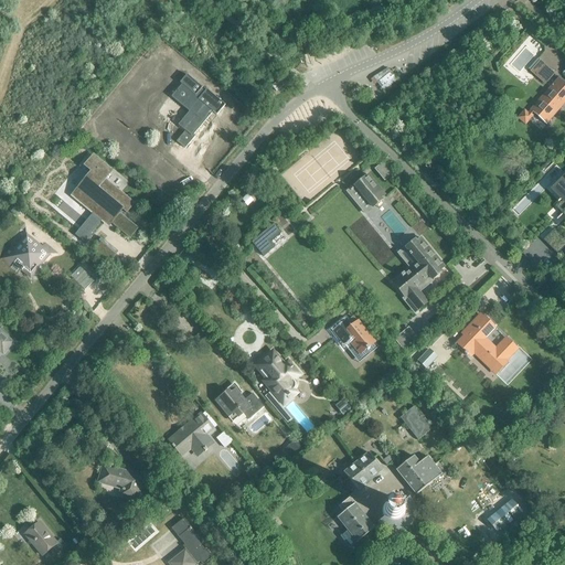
[(530,72),(544,84),(554,73),(537,60),(529,70),(531,72),(530,72)]
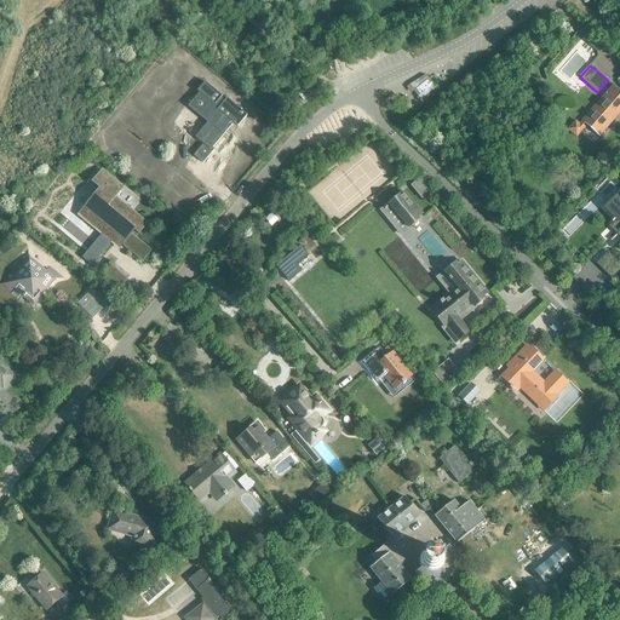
[(413,91),(423,102),(431,96),(429,95),(437,89),(426,75),(409,85),(414,91),(413,91)]
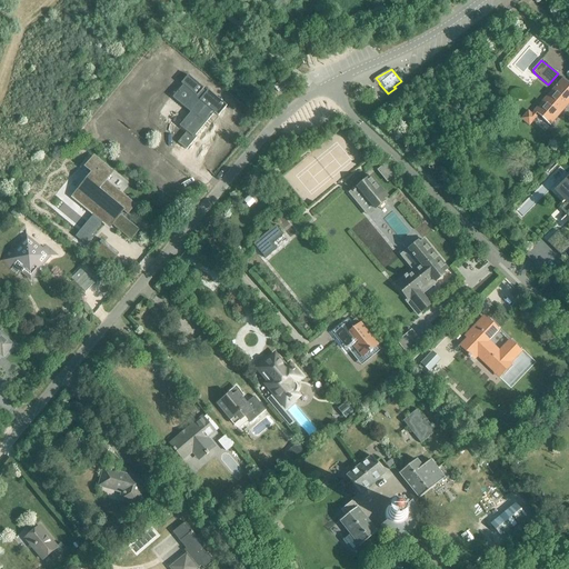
[(203,89),(188,76),(181,83),(193,95),(185,106),(193,112),(182,126),(188,131),(178,143),(186,150),(197,138),(193,135),(212,112),(218,117),(227,107),(208,90),(205,95),(201,92),(203,89)]
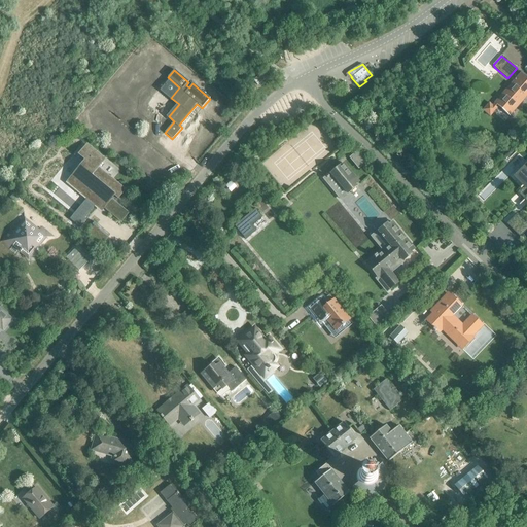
[(494,103),(508,116),(526,95),(526,77),(521,73),(494,103)]
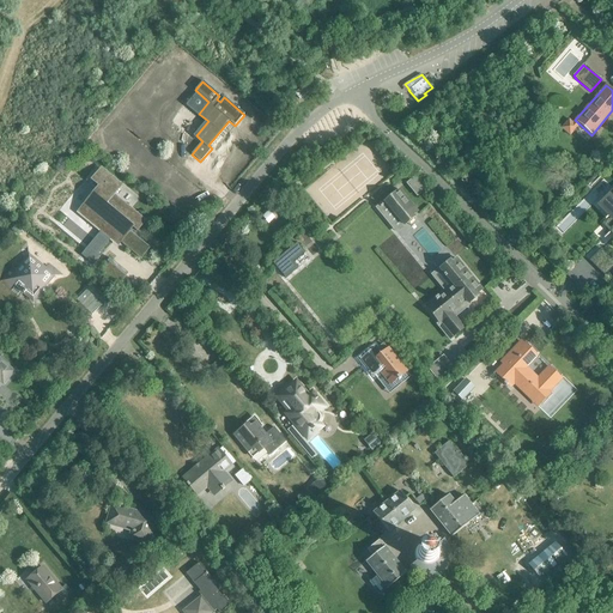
[(309,95),(304,89),(295,96),(299,102),(309,95)]
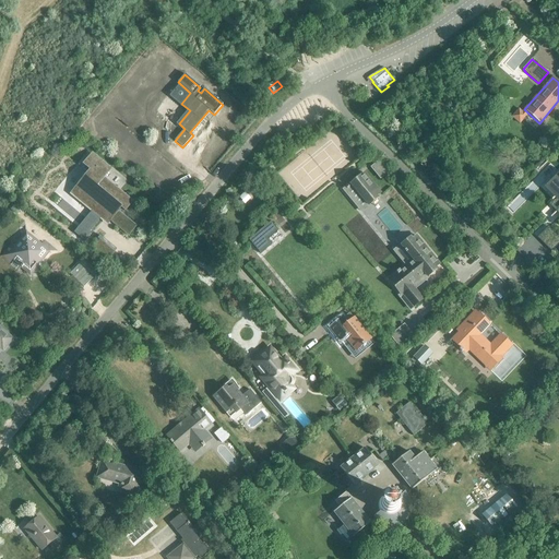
[(122,209),(126,211),(134,202),(105,178),(113,169),(93,153),(83,165),(90,170),(70,194),(108,225),(111,221),(129,236),(138,227),(119,212),(122,209)]
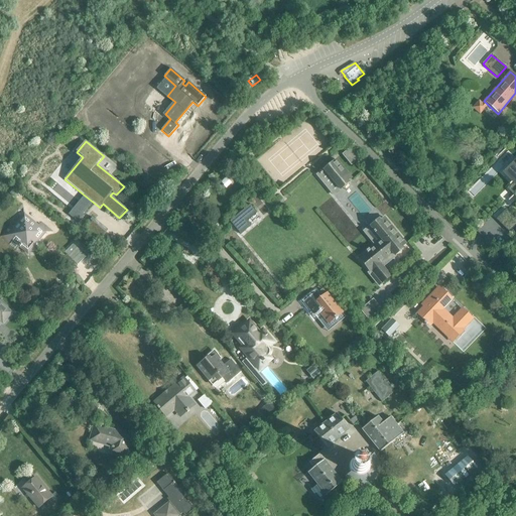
[(342,155),(351,166),(359,159),(350,148),(342,155)]
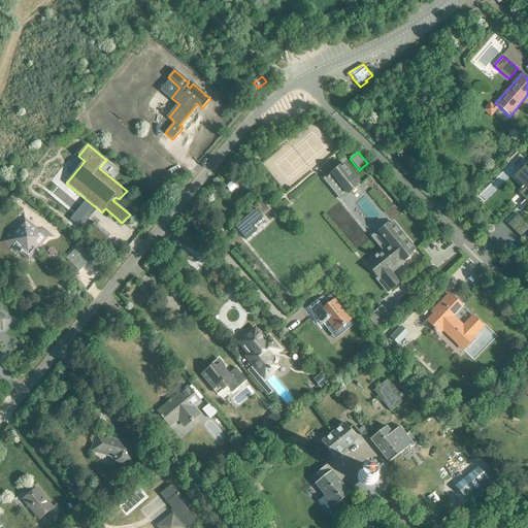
[(324,180),(340,200),(357,188),(356,186),(359,183),(343,164),(324,180)]
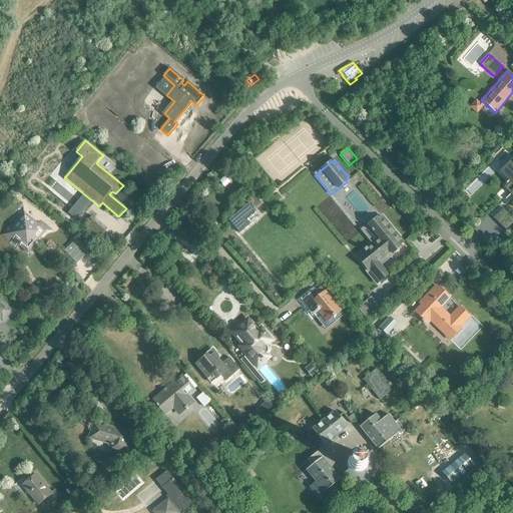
[(512,163),(502,175),(512,185),(512,184),(512,163)]
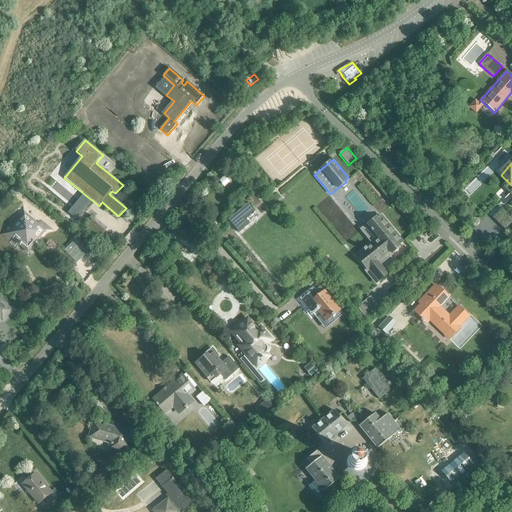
[(221,166),(211,173),(216,179),(226,173),(221,166)]
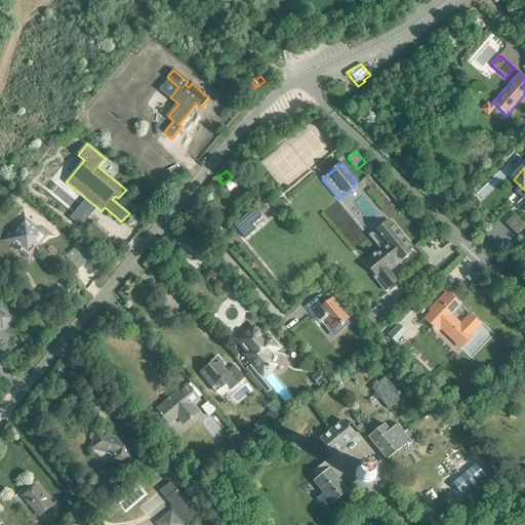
[(254,208),(234,226),(244,238),(254,230),(250,225),(260,216),(254,208)]
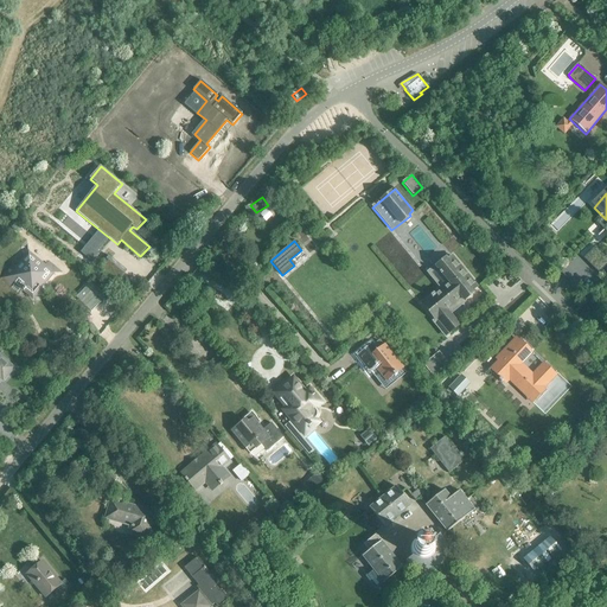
[(583,259),(599,274),(606,264),(606,259),(595,247),(583,259)]
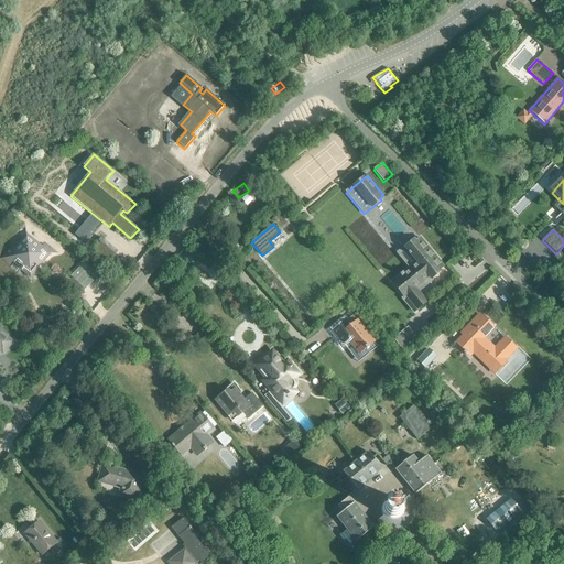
[(45,243),(41,249),(26,237),(15,250),(10,246),(0,257),(0,260),(17,274),(21,270),(30,277),(38,267),(35,266),(39,261),(42,263),(50,255),(57,253),(45,243)]
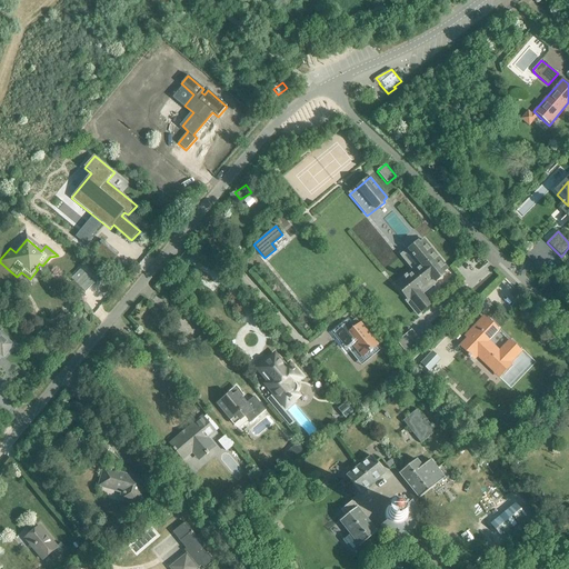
[(443,272),(447,269),(423,240),(419,243),(418,242),(400,257),(412,271),(407,276),(406,276),(403,278),(396,285),(407,299),(405,301),(418,317),(423,312),(422,311),(430,305),(422,296),(438,282),(436,281),(445,275),(443,272)]
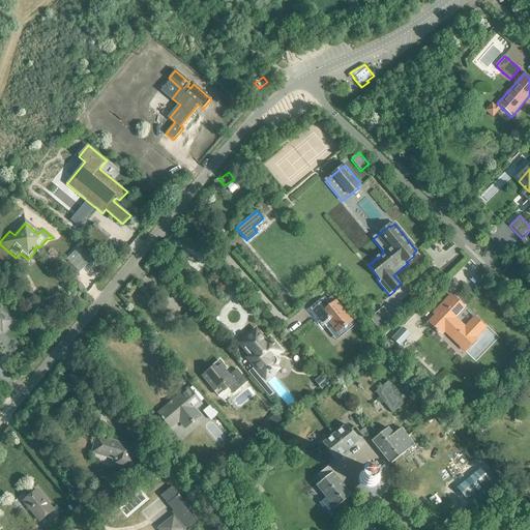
[(87,237),(101,248),(110,239),(95,228),(87,237)]
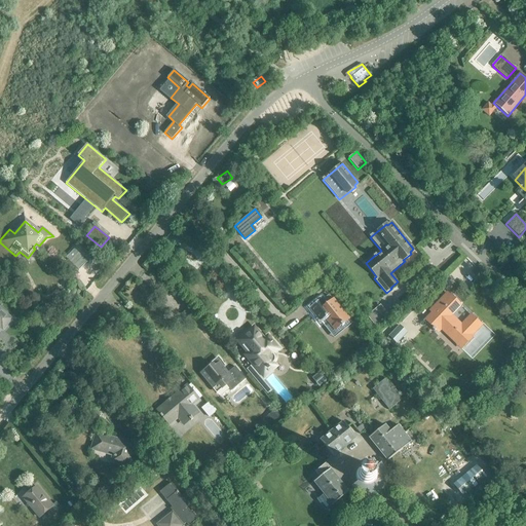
[(74,249),(66,258),(79,270),(87,262),(74,249)]
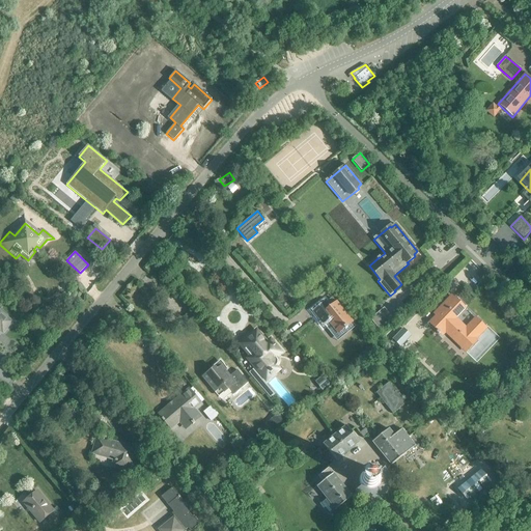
[(353,323),(336,302),(335,303),(332,299),(326,303),(325,302),(312,311),(323,326),(328,322),(338,334),(344,329),(345,330),(347,329),(346,328),(353,323)]
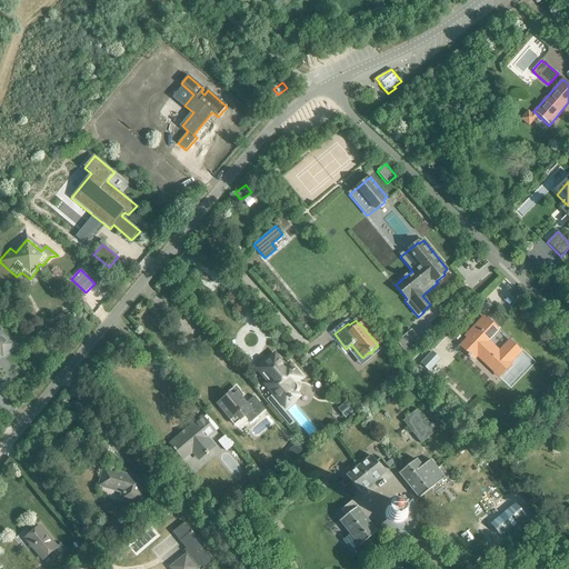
[(510,365),(520,353),(509,342),(498,353),(488,342),(498,331),(488,322),(475,337),(472,335),(459,348),(468,356),(472,351),(488,365),(489,363),(492,368),(491,369),(496,373),(497,372),(501,376),(511,366),(510,365)]
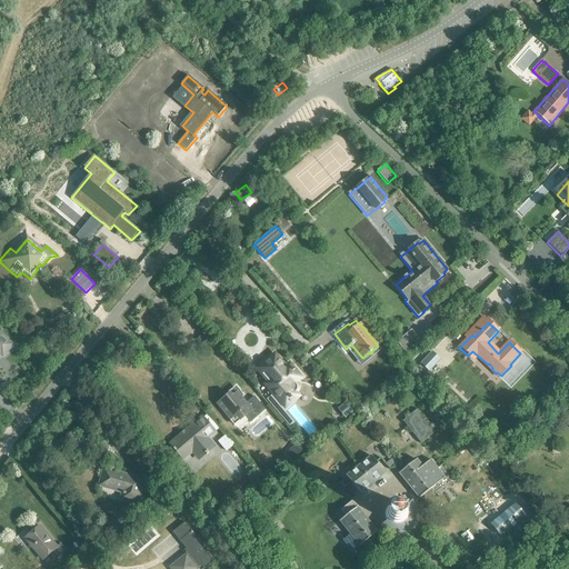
[(397,342),(407,353),(421,341),(411,330),(397,342)]
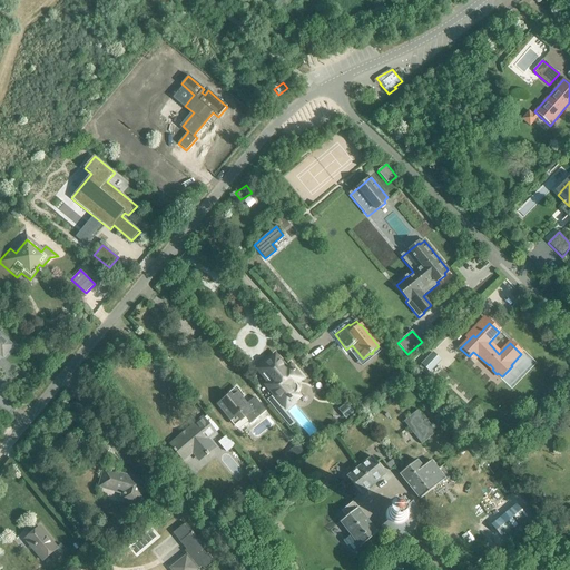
[(2,343),(5,341),(0,336),(0,355),(2,357),(9,350),(2,343)]
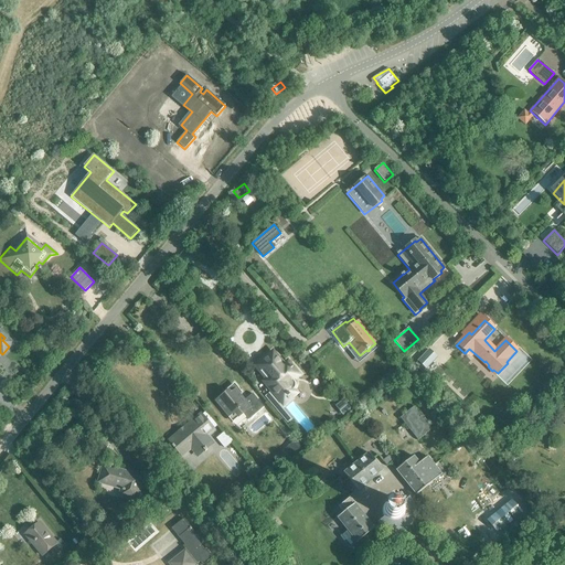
[(429,348),(416,362),(424,370),(438,355),(429,348)]
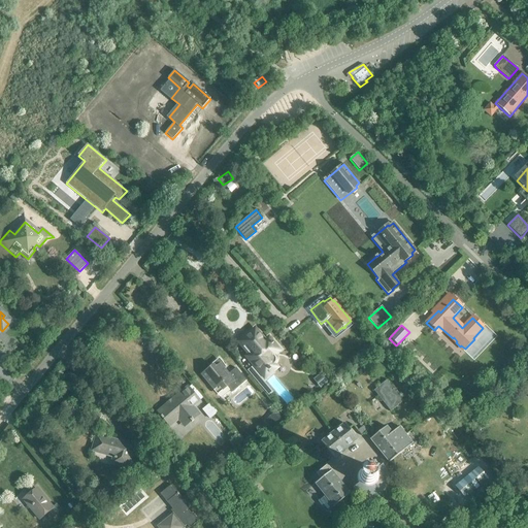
[(269,335),(266,337),(256,326),(246,334),(245,333),(236,341),(246,355),(243,356),(265,381),(281,368),(277,365),(278,363),(279,361),(279,359),(278,358),(277,356),(283,351),(269,335)]
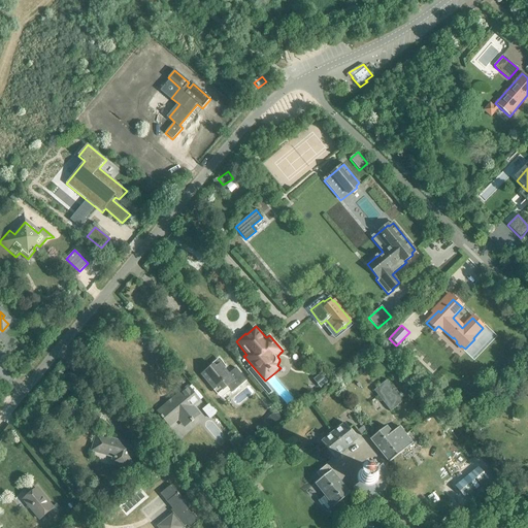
[(235,369),(227,375),(223,370),(226,366),(220,358),(210,366),(213,369),(213,370),(210,367),(201,375),(218,395),(232,383),(237,389),(245,382),(235,369)]
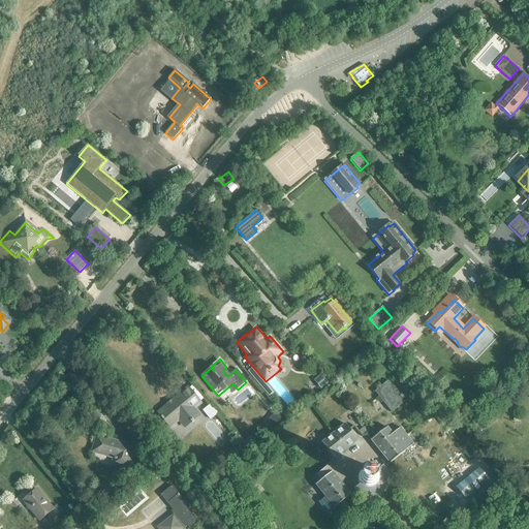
[(314,380),(321,390),(330,383),(321,373),(314,380)]
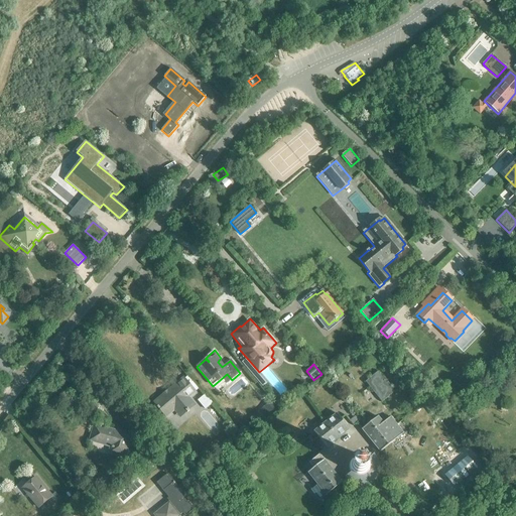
[(366,382),(382,402),(394,392),(378,372),(366,382)]
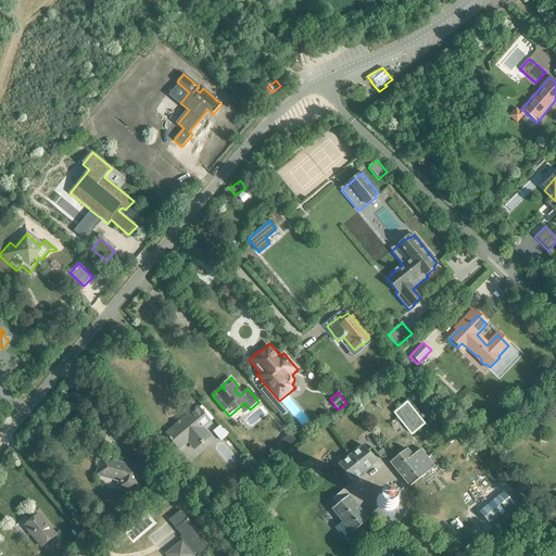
[(197,408),(165,433),(168,438),(167,439),(171,443),(172,442),(178,450),(191,439),(198,446),(201,444),(202,445),(204,443),(203,442),(210,437),(204,429),(210,424),(197,408)]
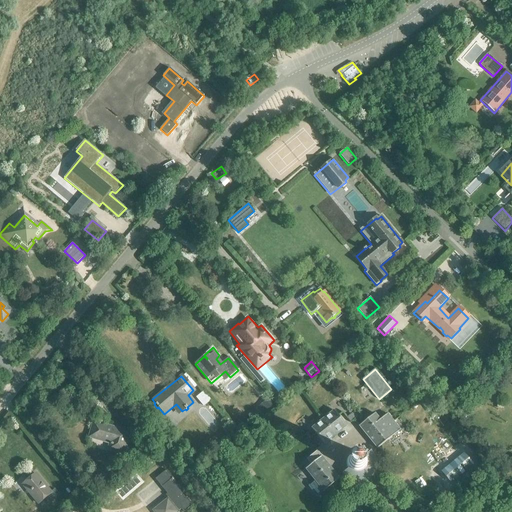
[(196,399),(203,407),(210,400),(204,393),(196,399)]
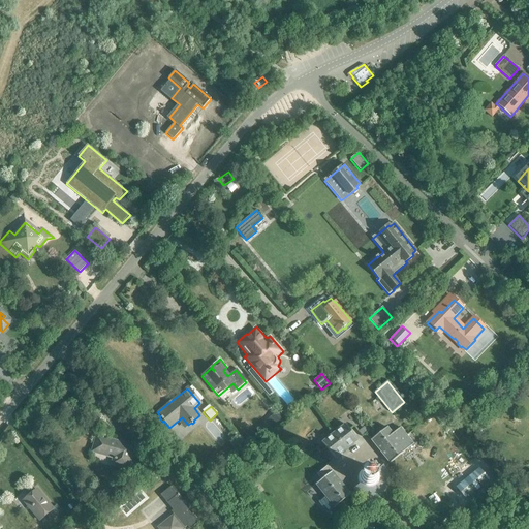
[(271,416),(279,426),(285,421),(277,411),(271,416)]
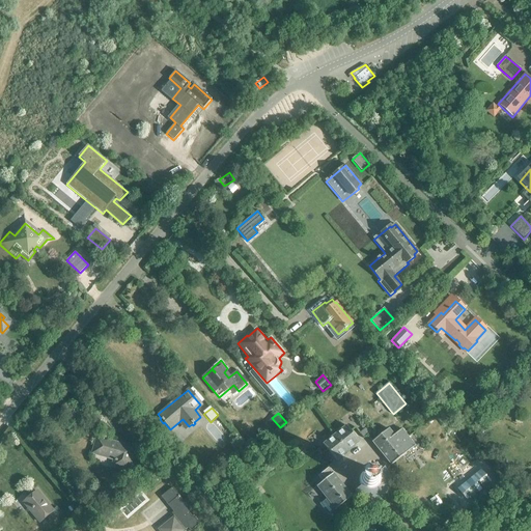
[(335,436),(347,451),(359,442),(346,426),(335,436)]
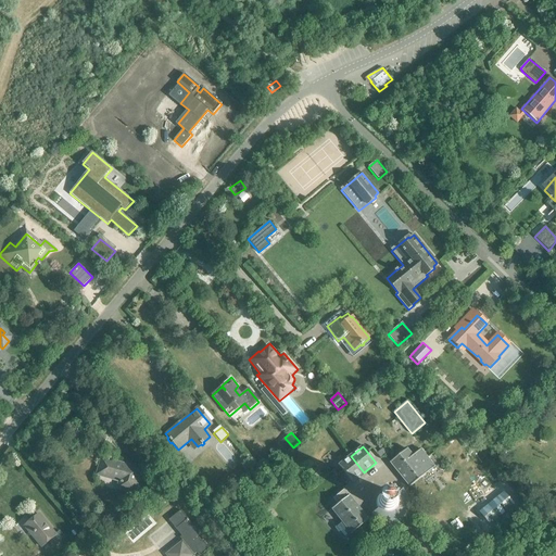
[(414,468),(427,458),(420,450),(412,456),(406,450),(390,463),(399,474),(411,464),(414,468)]
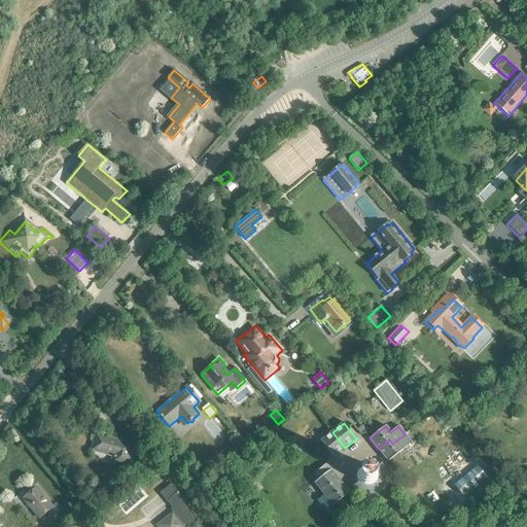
[(334,457),(345,448),(332,432),(320,442),(334,457)]
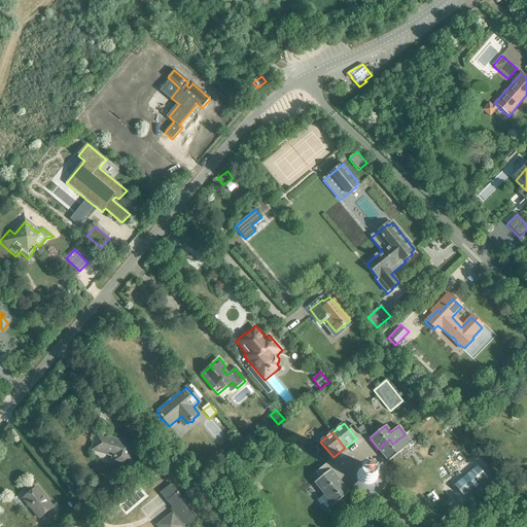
[(389,440),(378,449),(388,462),(412,443),(405,434),(392,444),(389,440)]
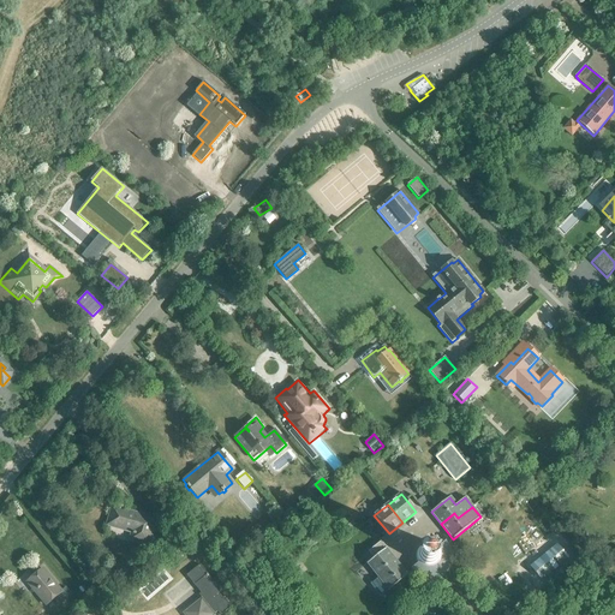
[(129,541),(147,545),(154,520),(112,508),(107,525),(131,532),(129,541)]
